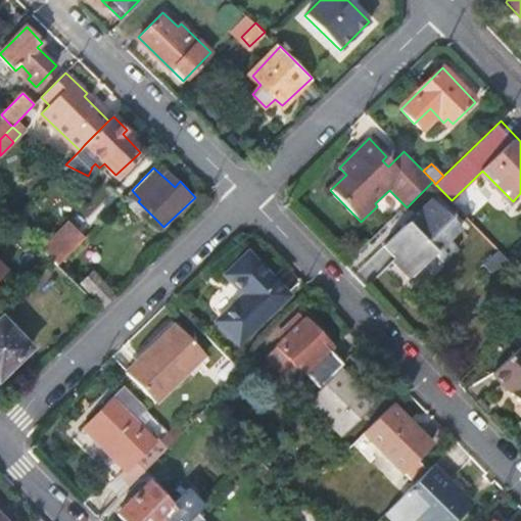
[(482,175),(458,200),(474,215),(498,189),(482,175)]
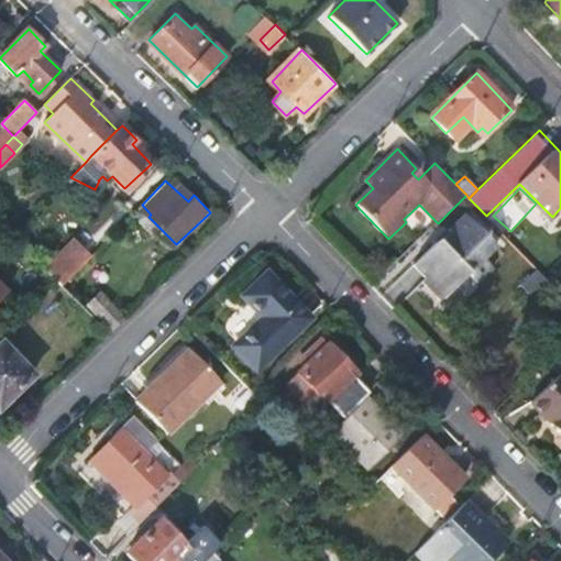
[(466,216),(413,265),(427,281),(422,284),(440,303),(469,275),(477,285),(494,270),(484,260),(497,249),(466,216)]
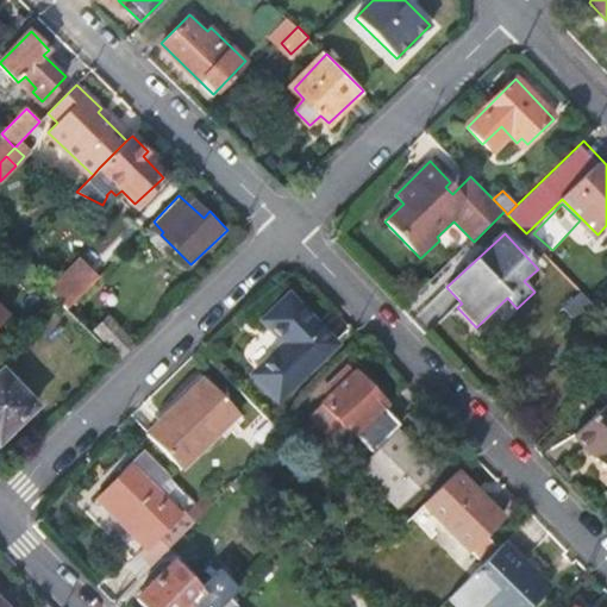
[(82,256),(60,279),(69,287),(58,298),(60,300),(69,308),(100,276),(82,256)]
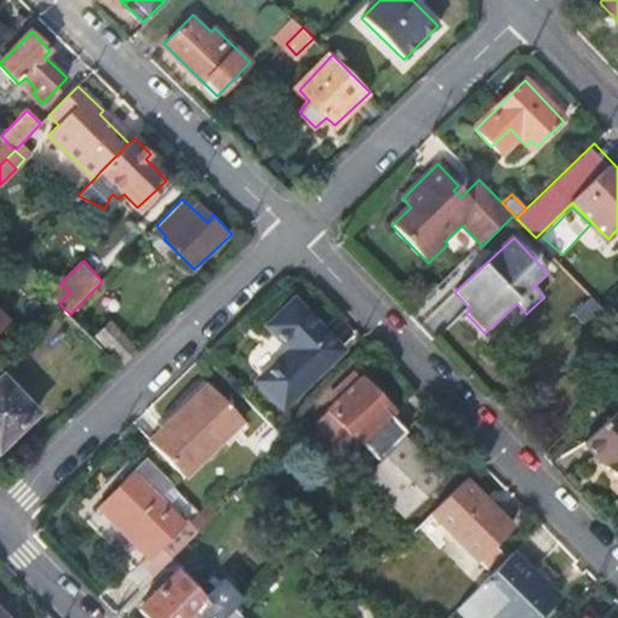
[(61,284),(50,295),(59,303),(70,292),(61,284)]
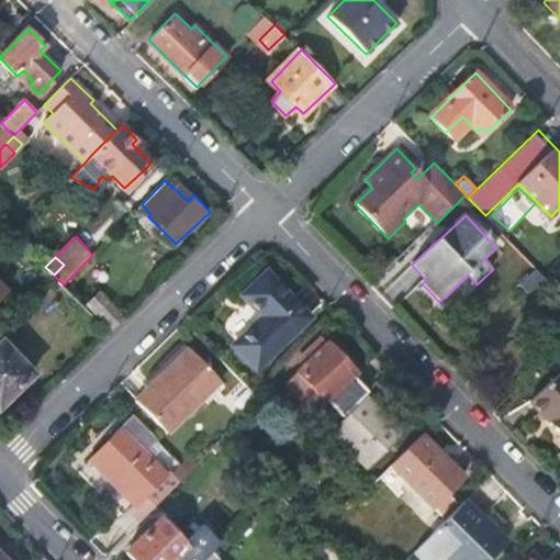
[(535,266),(519,281),(528,289),(544,275),(535,266)]
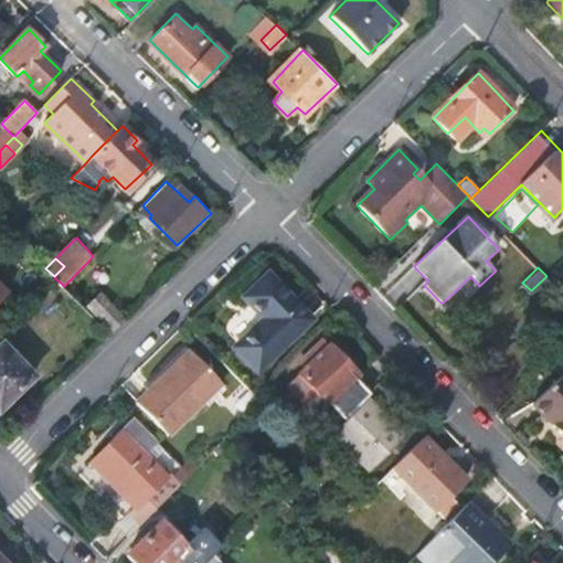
[(257,371),(312,317),(267,273),(243,296),(265,318),(234,348),(257,371)]
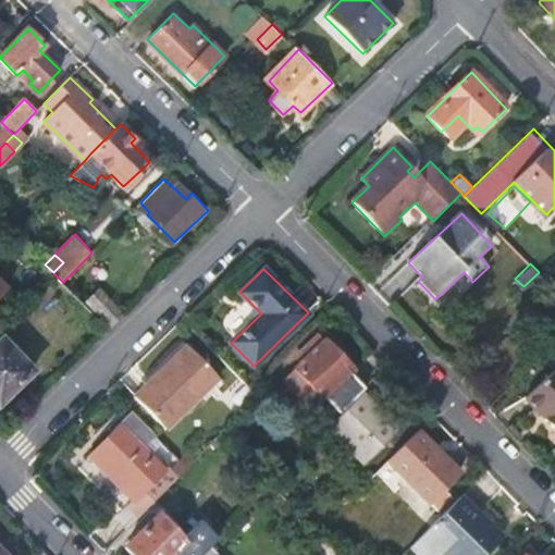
[(86,300),(113,325),(126,312),(99,287),(86,300)]
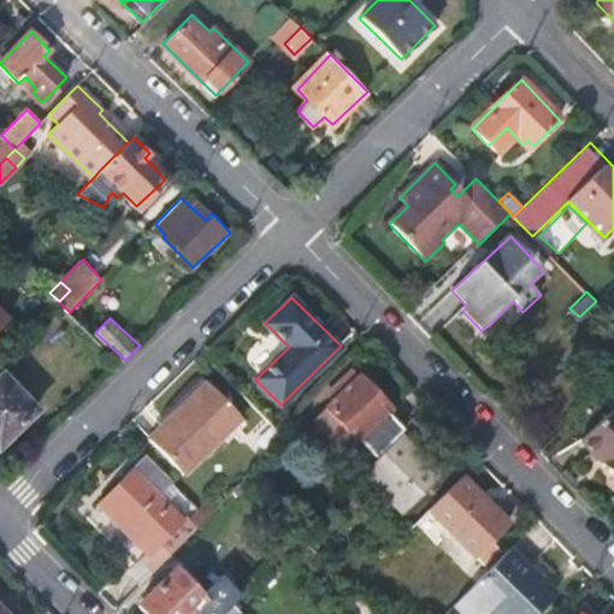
[(0,444),(34,409),(0,377),(0,444)]
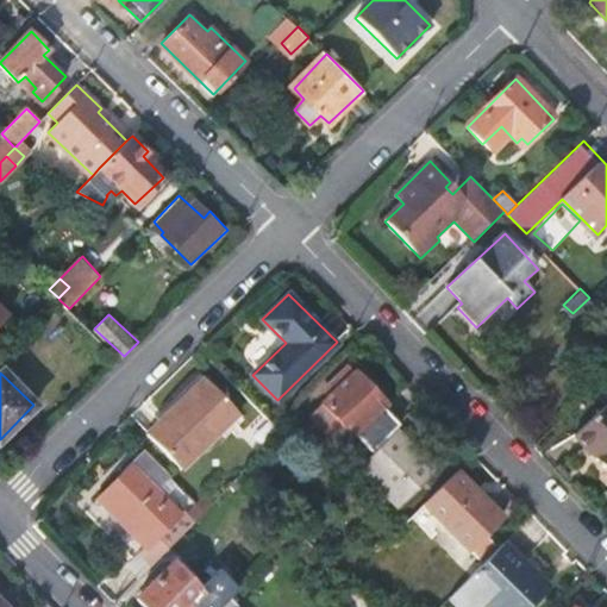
[(310,420),(342,451),(356,438),(373,455),(395,432),(401,426),(386,410),(390,406),(358,374),(310,420)]
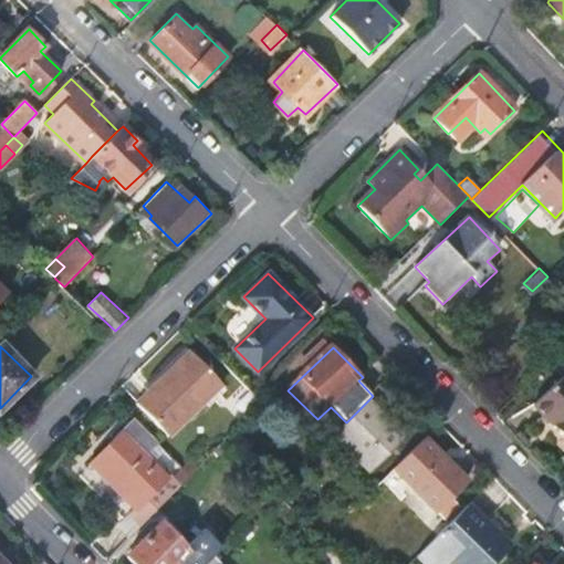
[(194,350),(141,404),(171,435),(225,382),(194,350)]
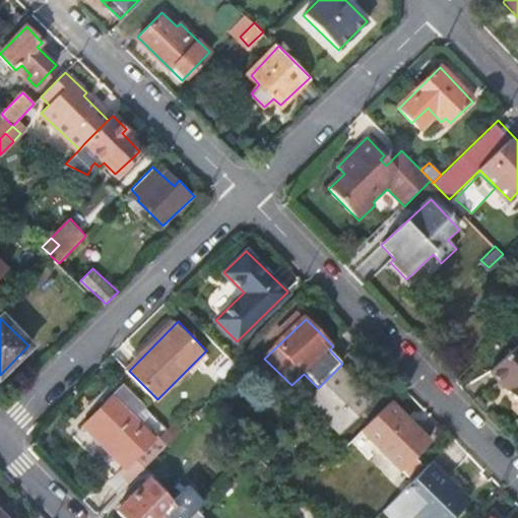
[(517,345),(489,371),(517,401),(517,345)]
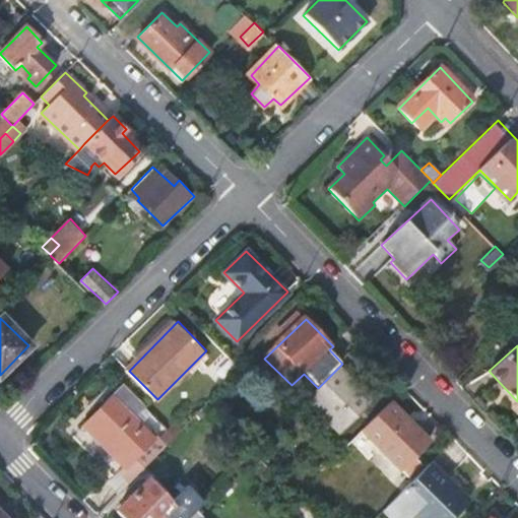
[(306,400),(341,434),(372,402),(337,369),(318,388),(306,400)]
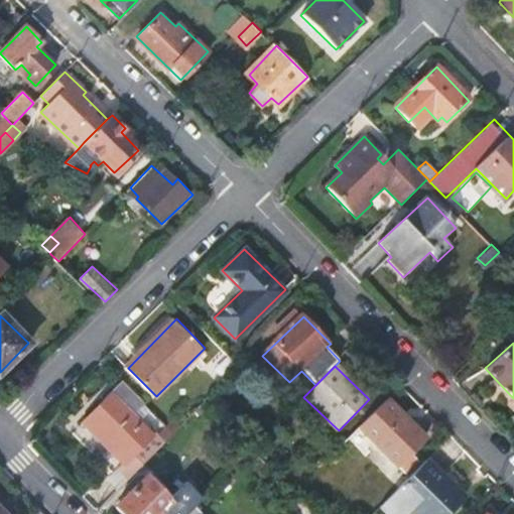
[(85,423),(104,442),(108,439),(129,460),(155,435),(140,419),(142,417),(136,410),(144,402),(122,381),(99,405),(101,408),(85,423)]
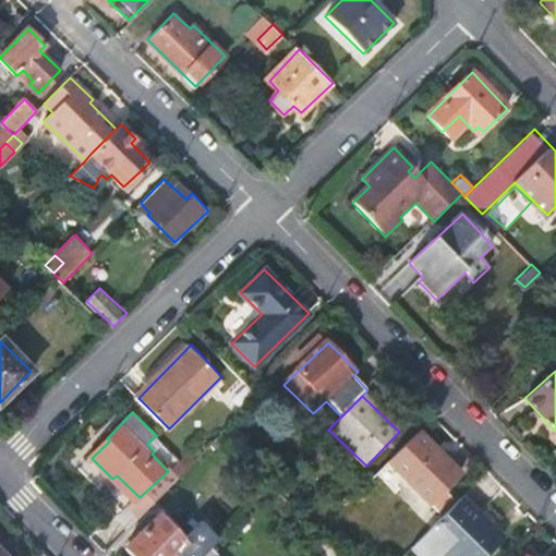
[(418,431),(388,460),(438,512),(455,497),(445,488),(461,473),(447,458),(444,461),(434,450),(436,448),(418,431)]
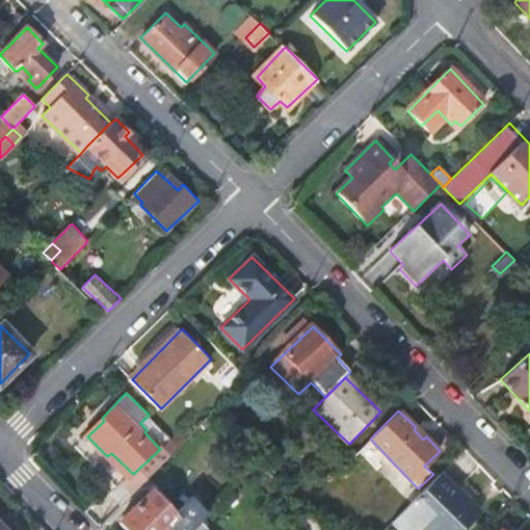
[(440,476),(394,523),(401,529),(421,529),(423,529),(464,529),(476,519),(451,494),(454,491),(440,476)]
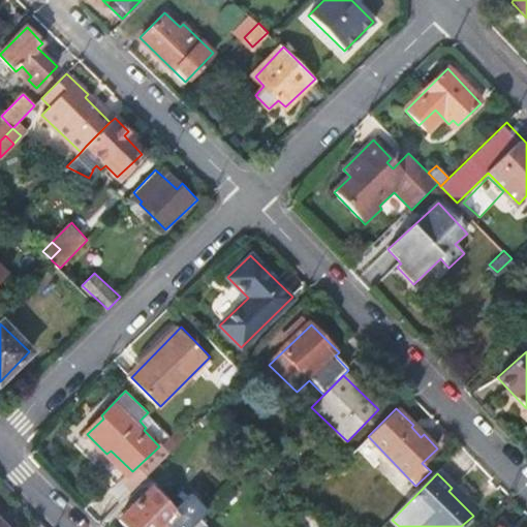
[(147,495),(122,519),(129,526),(189,526),(154,488),(152,490),(148,486),(143,490),(147,495)]
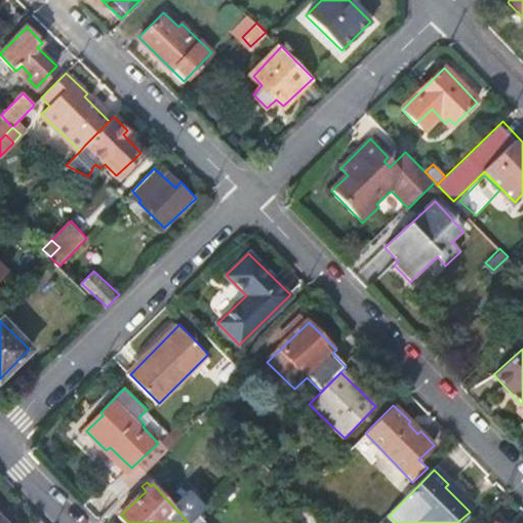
[(0,518),(4,522),(7,522),(12,518),(0,506),(0,518)]
